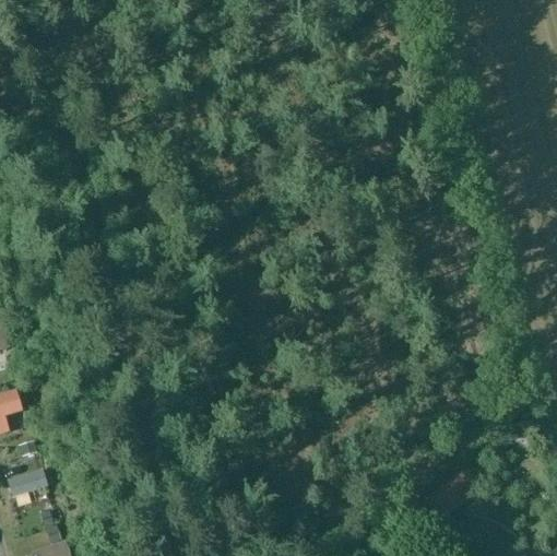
[(0,327),(0,347),(10,345),(4,327),(0,327)]
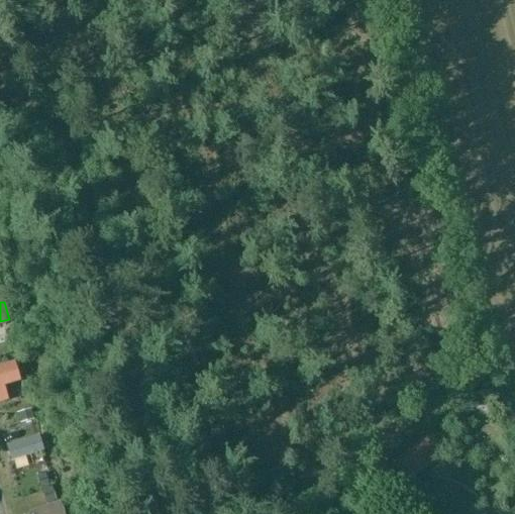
[(0,358),(11,357),(9,344),(0,345),(0,358)]
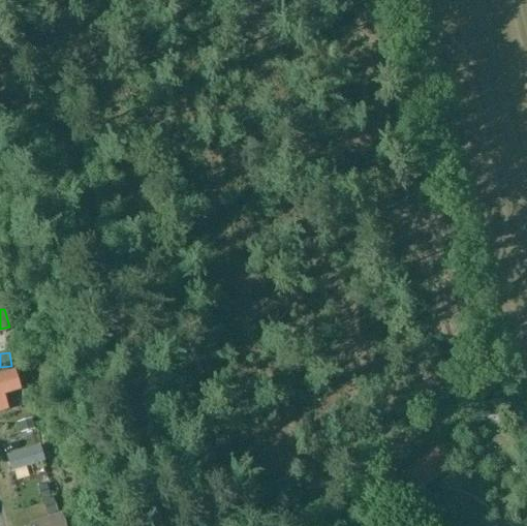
[(0,371),(0,409),(9,407),(5,393),(22,388),(14,367),(0,371)]
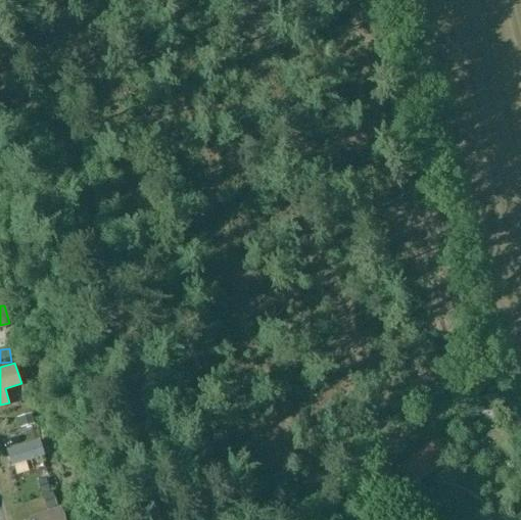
[(7,447),(11,464),(45,454),(40,437),(7,447)]
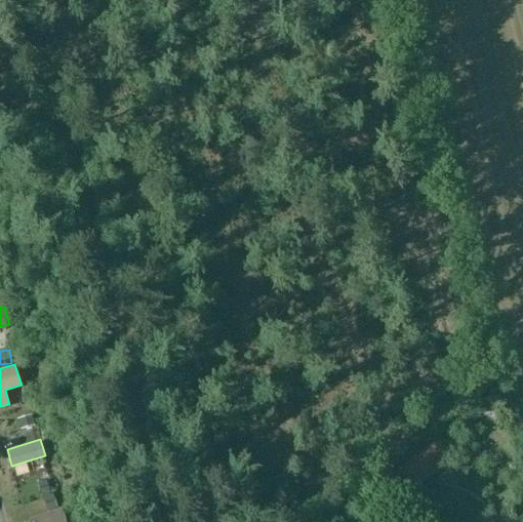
[(400,466),(416,486),(447,460),(431,441),(400,466)]
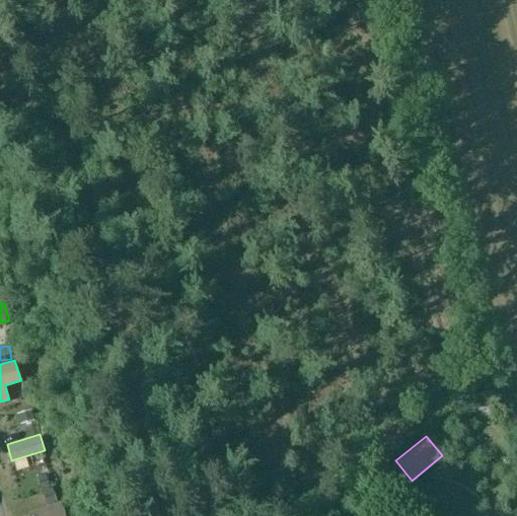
[(66,515),(61,500),(29,511),(30,515),(66,515)]
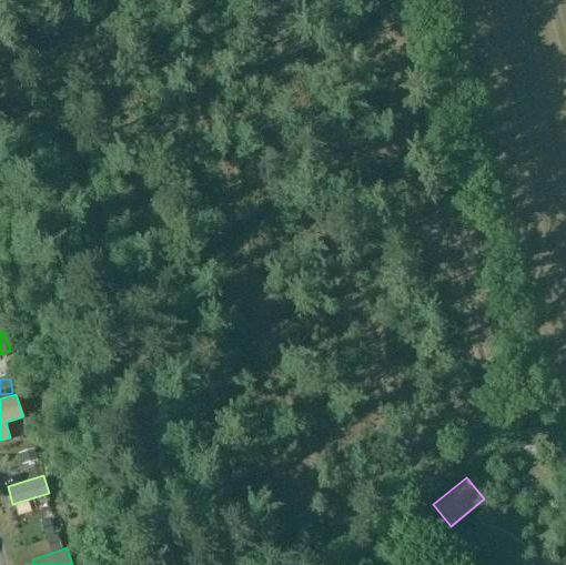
All buildings are outlined.
